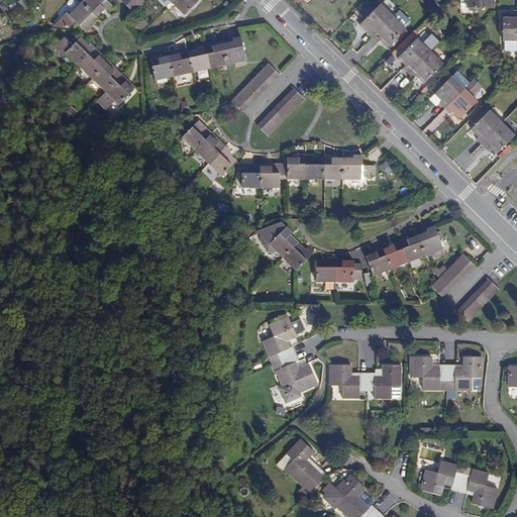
[(84,0),(82,3),(96,18),(104,11),(106,12),(111,6),(104,0),(84,0)]
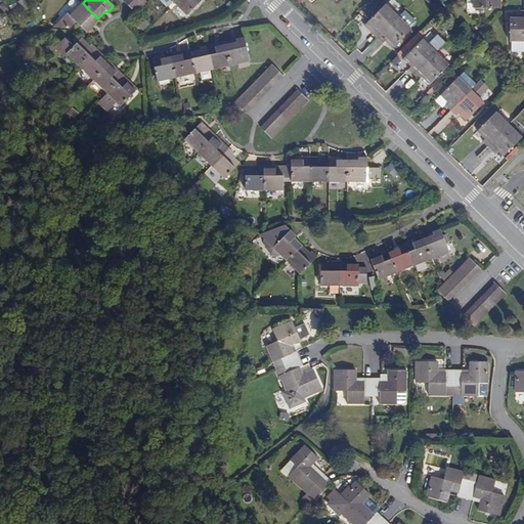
[(125,0),(123,3),(133,14),(139,8),(131,0),(125,0)]
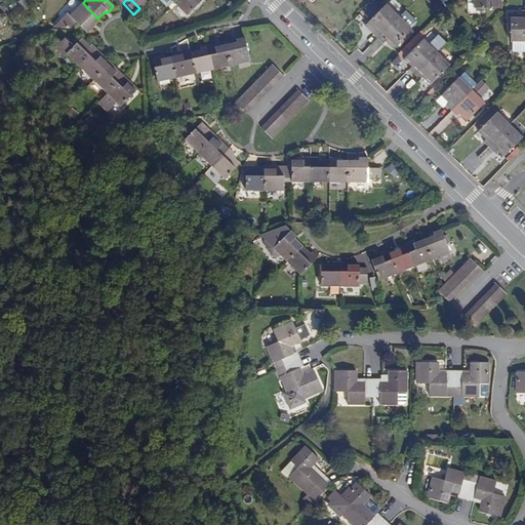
[(131,0),(139,8),(145,3),(142,0),(131,0)]
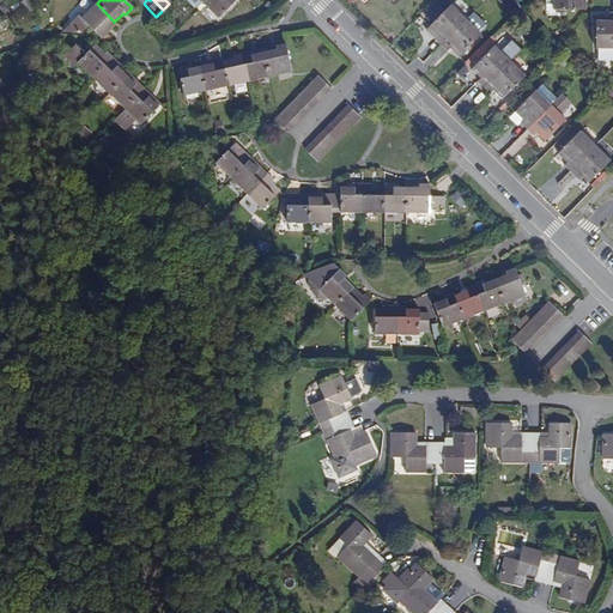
[(187,0),(187,1),(195,11),(206,0),(187,0)]
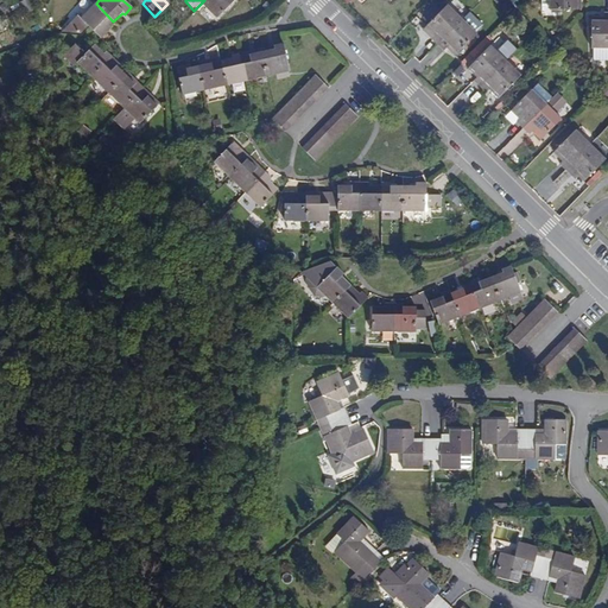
[(204,0),(200,5),(210,13),(216,19),(230,6),(234,0),(204,0)]
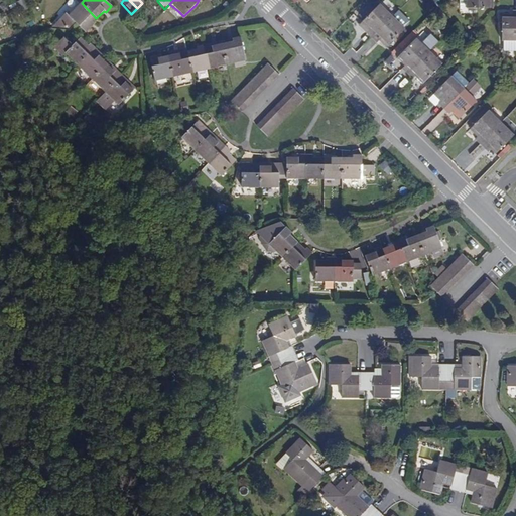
[(466,0),(466,10),(492,10),(492,0),(466,0)]
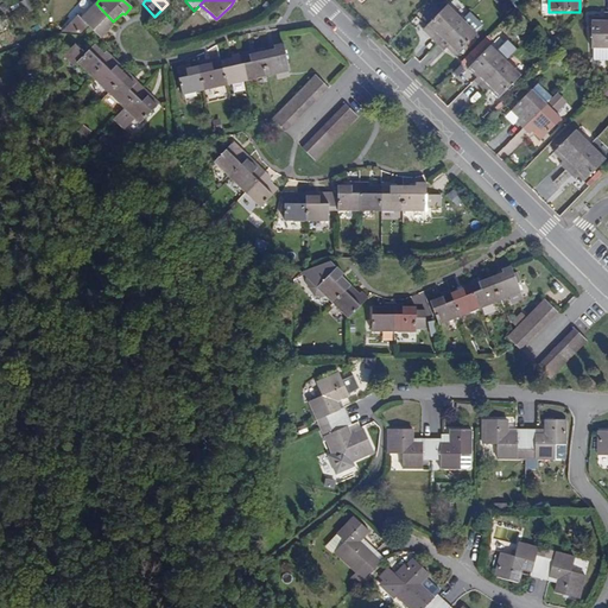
[(105,31),(113,21),(96,4),(81,19),(89,27),(101,38),(107,33),(105,31)]
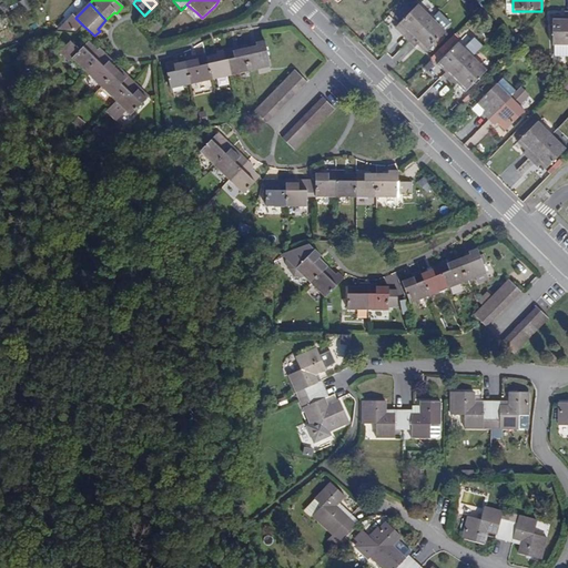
[(403,36),(409,42),(432,19),(417,6),(397,26),(405,33),(403,36)]
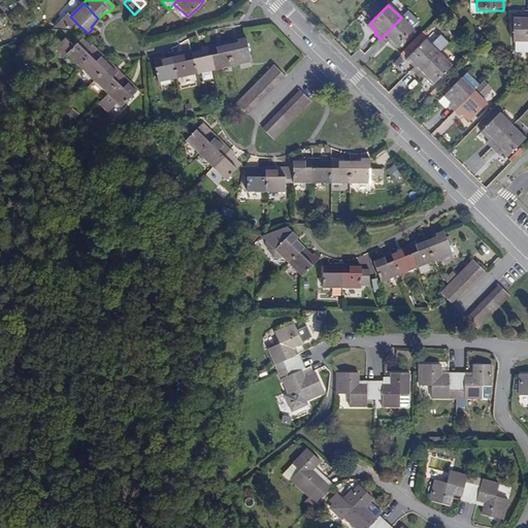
[(527,11),(525,11),(525,14),(515,14),(514,51),(527,51),(527,11)]
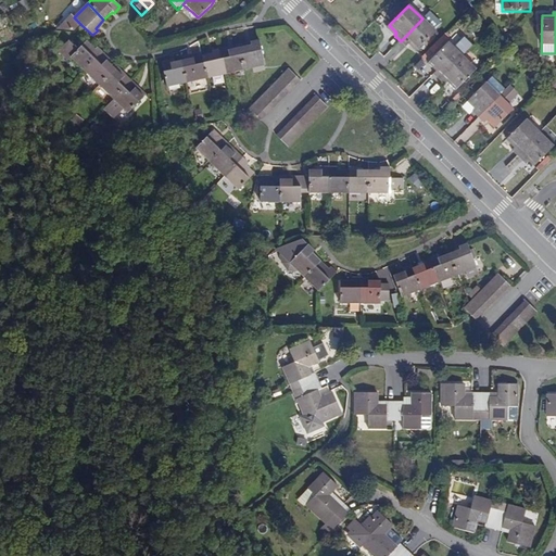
[(74,33),(81,25),(74,17),(65,25),(74,33)]
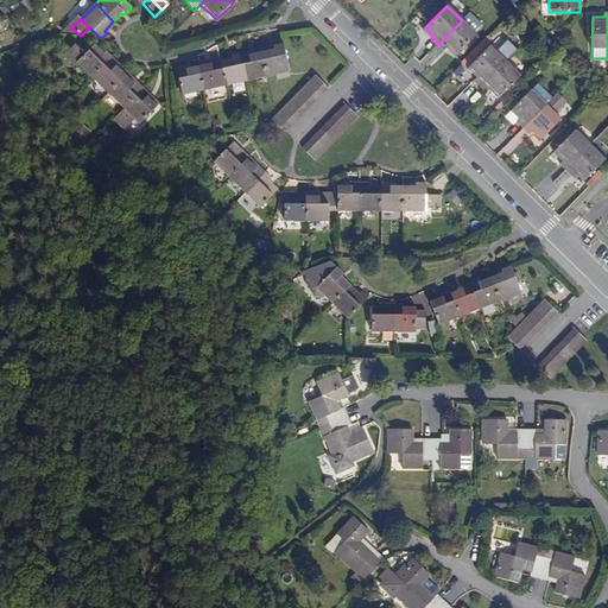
[(462,20),(438,45),(443,51),(447,49),(455,57),(477,36),(462,20)]
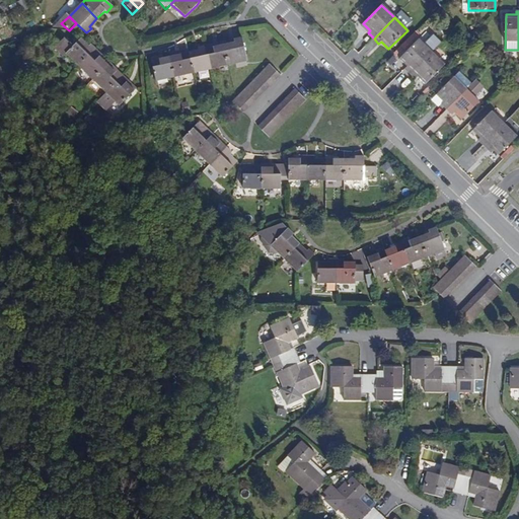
[(81,39),(72,48),(64,39),(54,49),(63,58),(66,55),(77,66),(94,49),(90,44),(88,46),(81,39)]
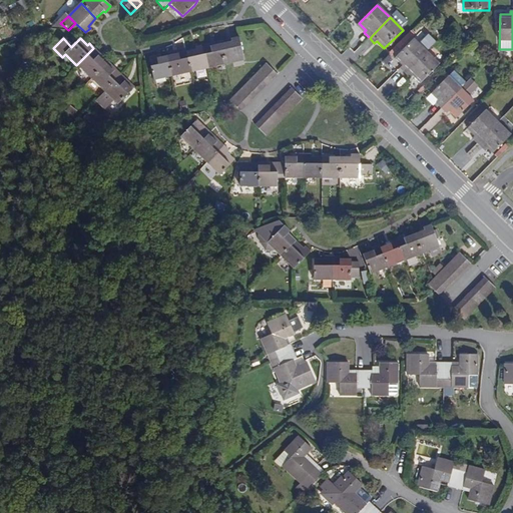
[(221,44),(225,65),(243,61),(238,38),(230,39),(230,42),(221,44)]
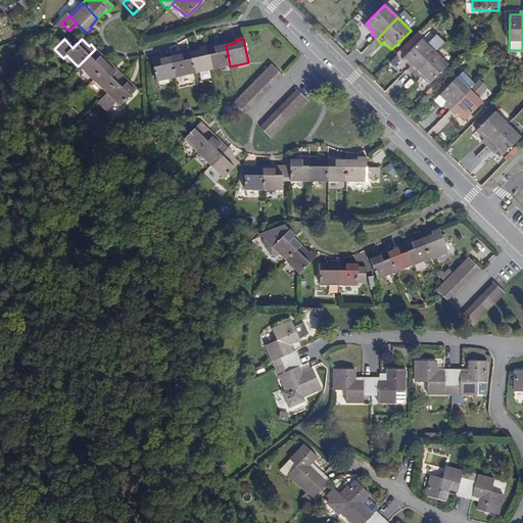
[(407,70),(413,76),(434,54),(421,42),(402,60),(410,67),(407,70)]
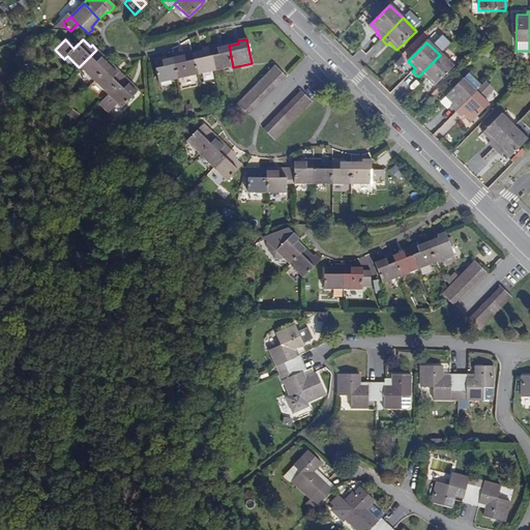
[(214,72),(233,67),(229,46),(216,49),(216,46),(209,47),(214,72)]
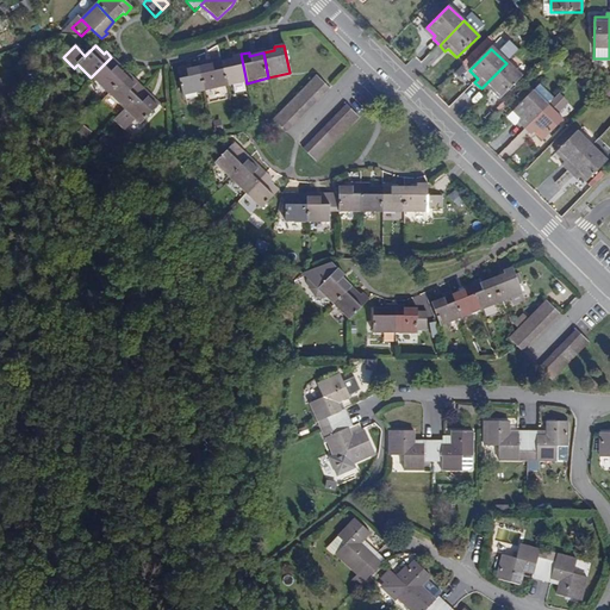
[(225,87),(247,83),(241,54),(231,57),(232,60),(221,62),(225,87)]
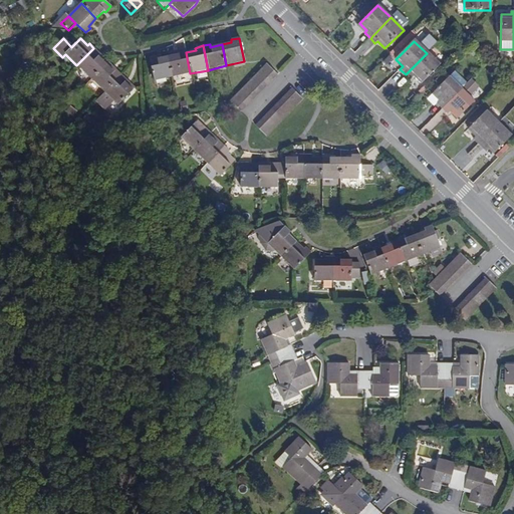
[(99,54),(93,48),(76,65),(90,79),(106,63),(98,56),(99,54)]
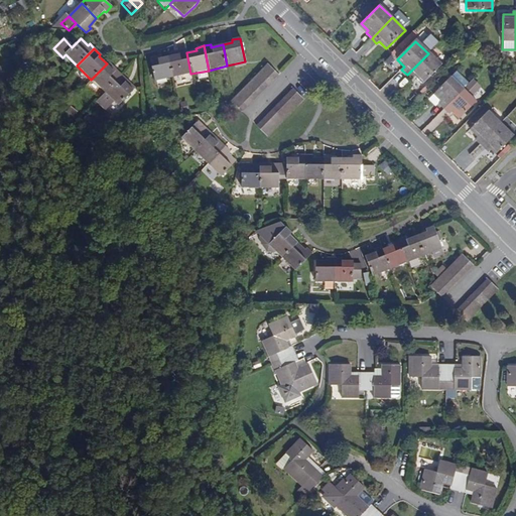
[(172,79),(190,74),(186,52),(185,50),(177,51),(177,54),(167,56),(172,79)]
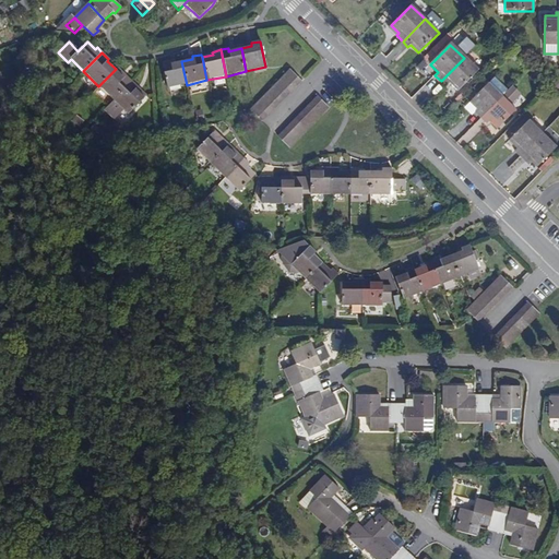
[(464,58),(441,81),(447,86),(450,84),(458,92),(477,71),(464,58)]
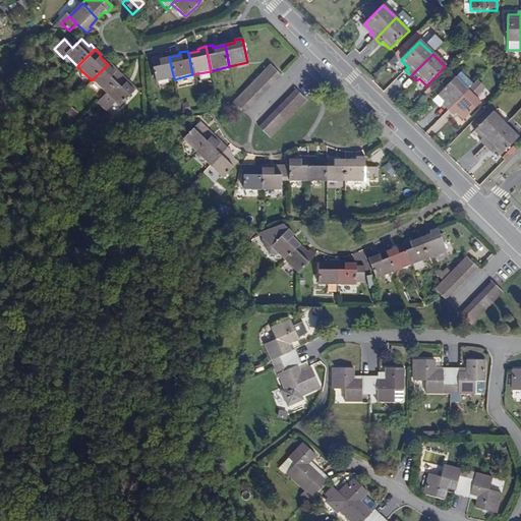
[(155,82),(174,79),(169,57),(159,60),(158,57),(151,59),(155,82)]
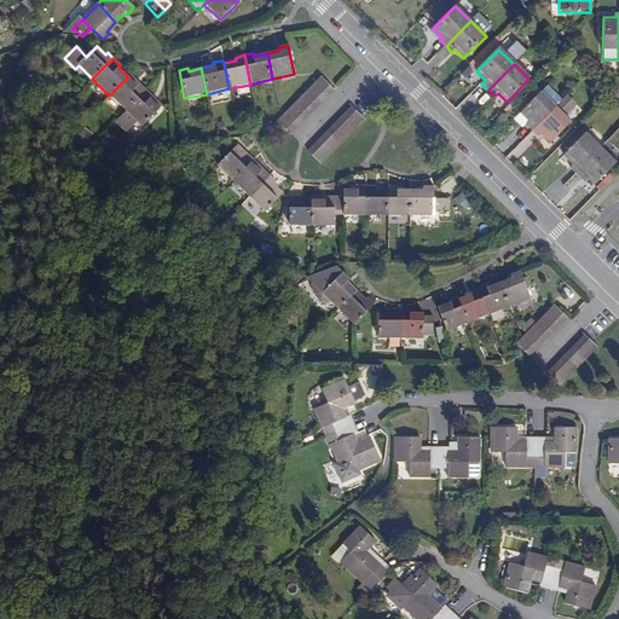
[(137,86),(128,76),(109,96),(125,110),(146,91),(139,84),(137,86)]
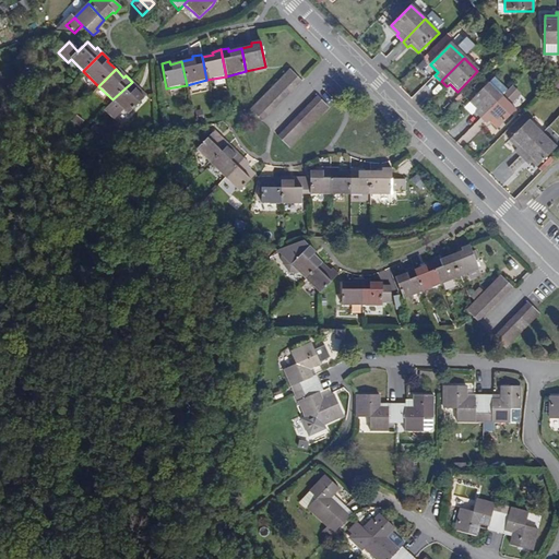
[(98,86),(83,71),(76,78),(92,93),(98,86)]
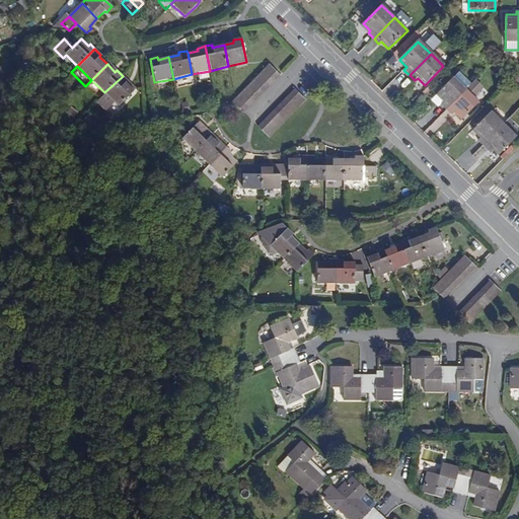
[(275,81),(280,76),(269,66),(264,71),(275,81)]
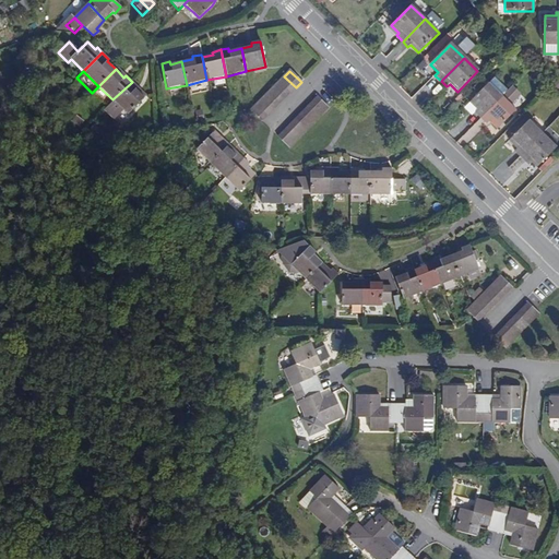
[(290,93),(296,87),(284,76),(278,82),(290,93)]
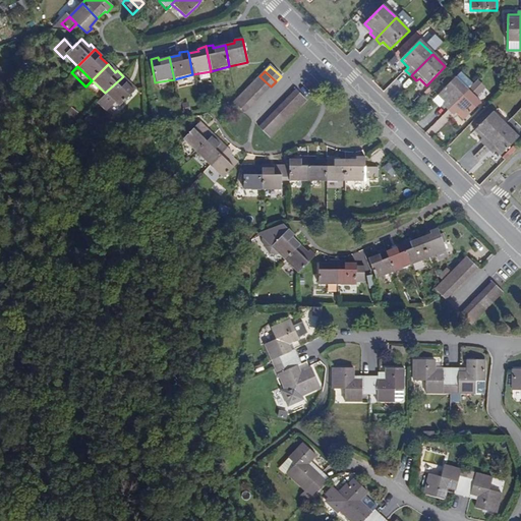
[(128,81),(123,76),(105,93),(119,107),(134,92),(126,83),(128,81)]
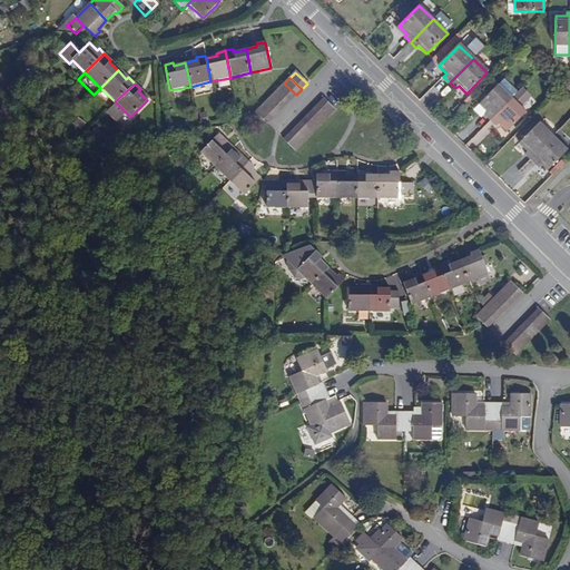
[(291,100),(296,95),(284,84),(278,89),(291,100)]
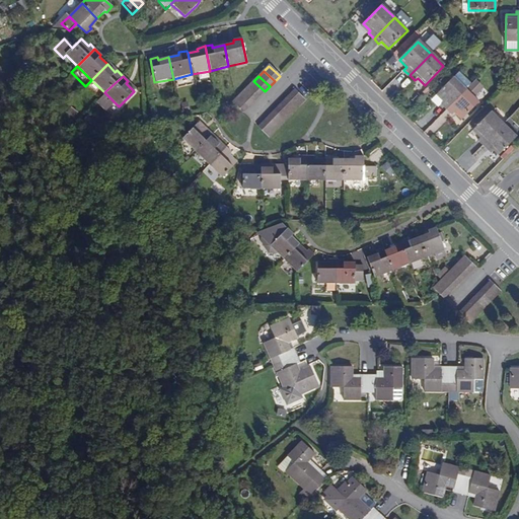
[(442,104),(447,110),(468,88),(455,76),(437,95),(444,102),(442,104)]
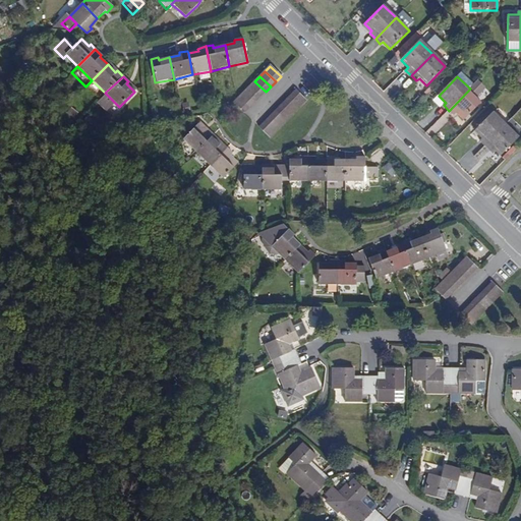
[(259,98),(266,92),(254,81),(248,88),(259,98)]
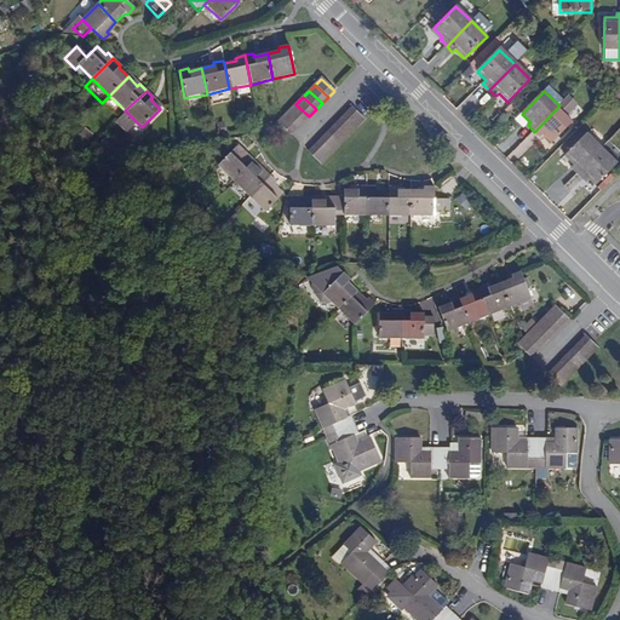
[(303,122),(309,116),(296,104),(290,110),(303,122)]
